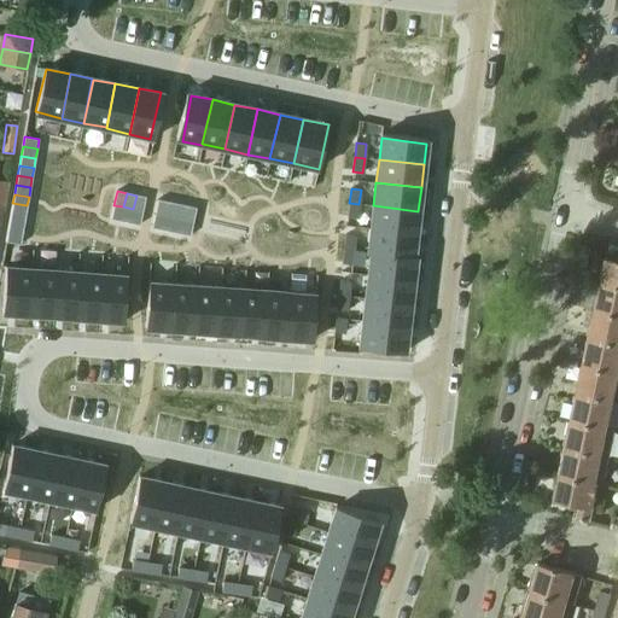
[(146,197),(136,196),(133,209),(143,211),(146,197)]
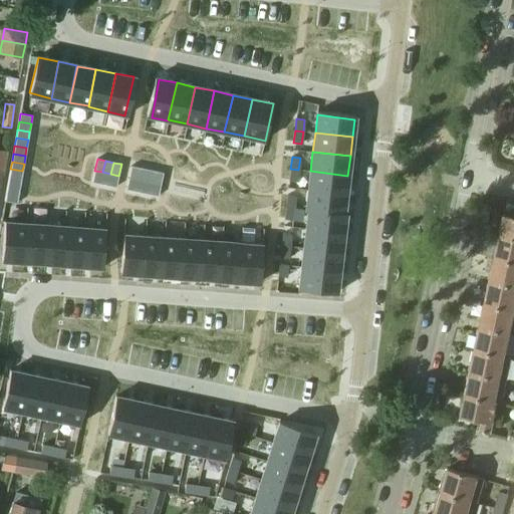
[(137,180),(140,168),(132,166),(129,178),(137,180)]
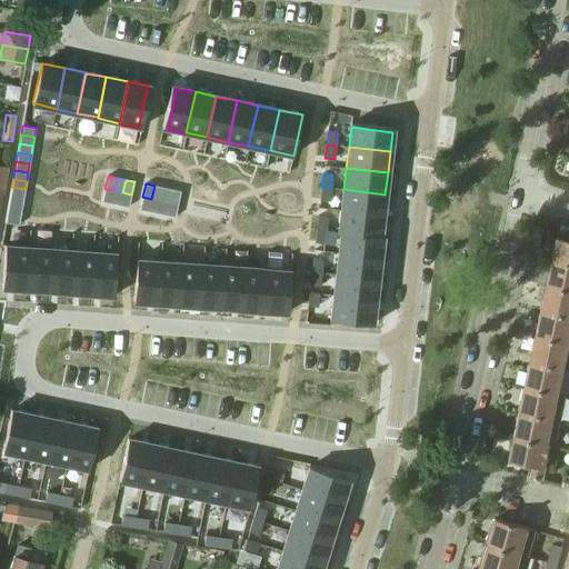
[(160,200),(163,188),(155,186),(151,199),(160,200)]
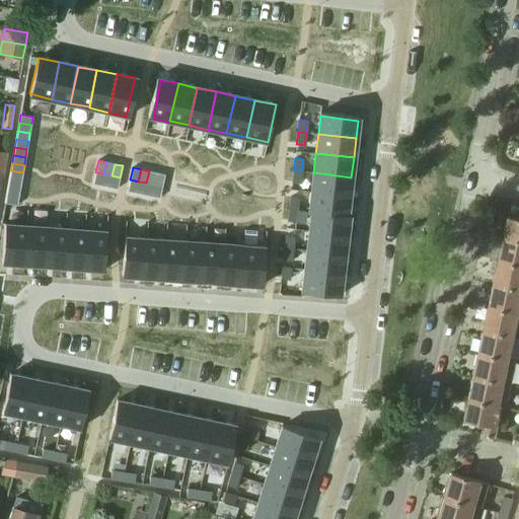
[(21,180),(22,172),(10,170),(9,178),(21,180)]
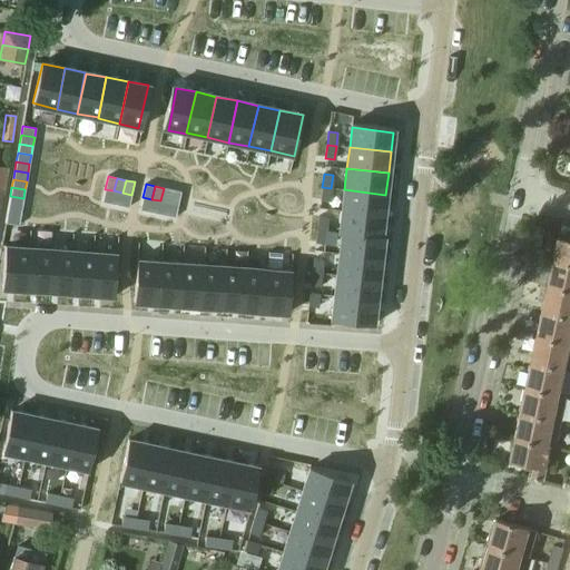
[(322,187),(321,200),(330,202),(331,188),(322,187)]
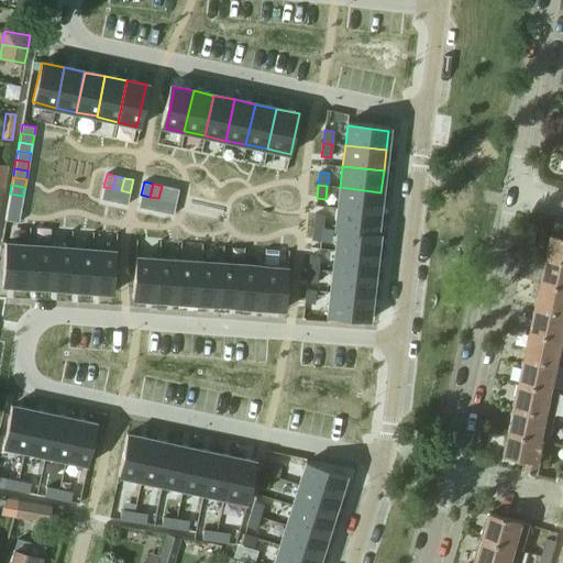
[(167,200),(170,188),(162,186),(158,198),(167,200)]
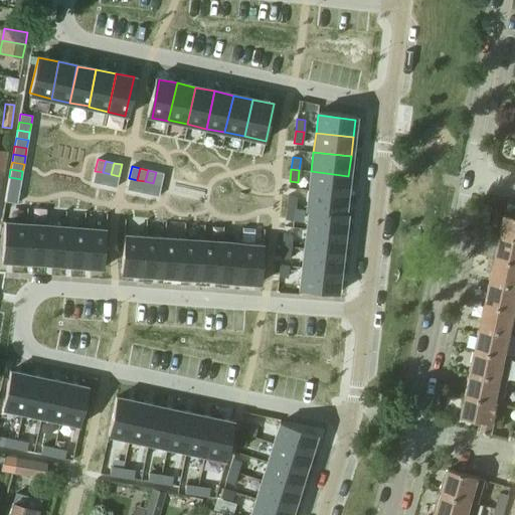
[(101,184),(103,172),(95,171),(93,182),(101,184)]
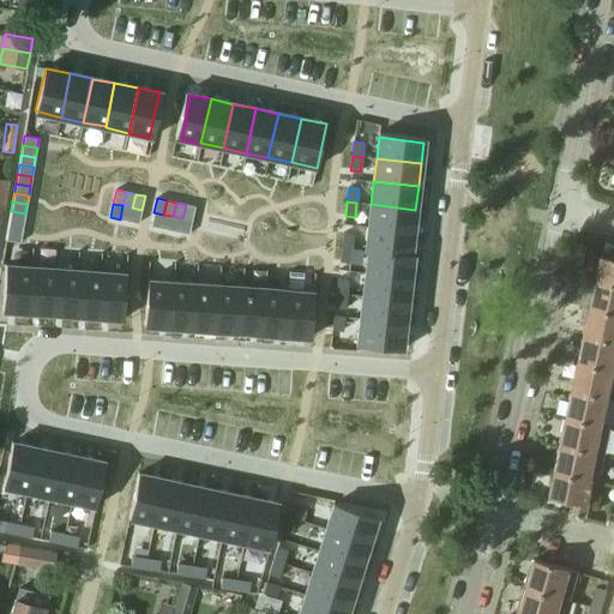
[(371,204),(368,228),(413,232),(415,210),(371,204)]
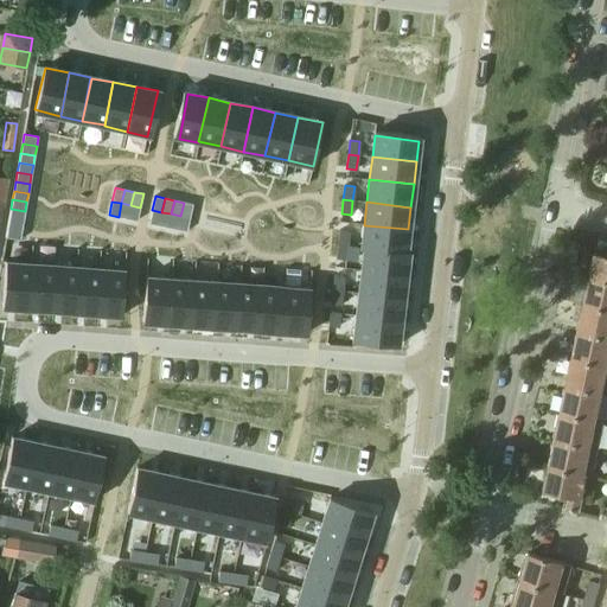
[(128,219),(131,205),(121,203),(119,217),(128,219)]
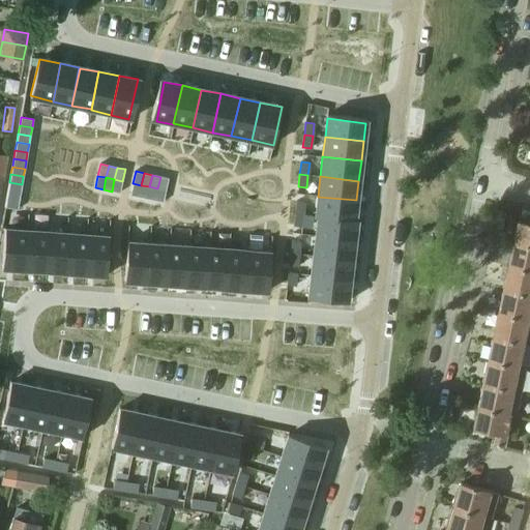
[(168,178),(160,177),(157,188),(166,190),(168,178)]
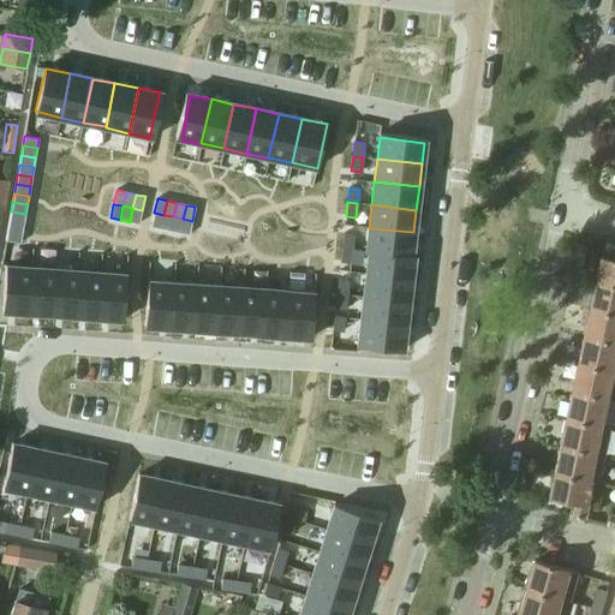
[(139,224),(142,210),(132,208),(130,222),(139,224)]
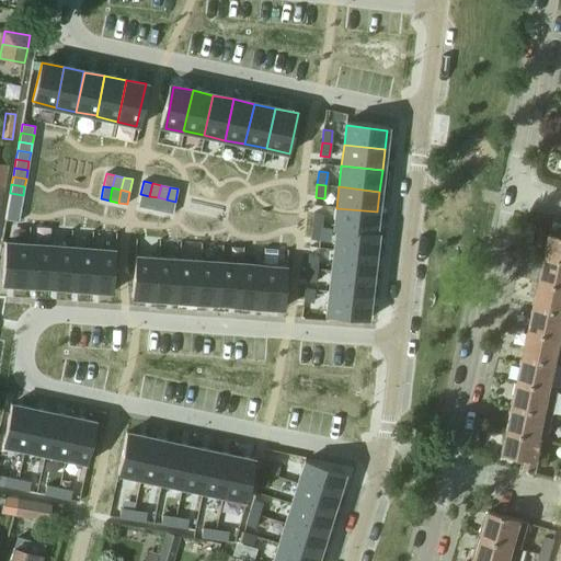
[(22,204),(23,195),(10,193),(9,202),(22,204)]
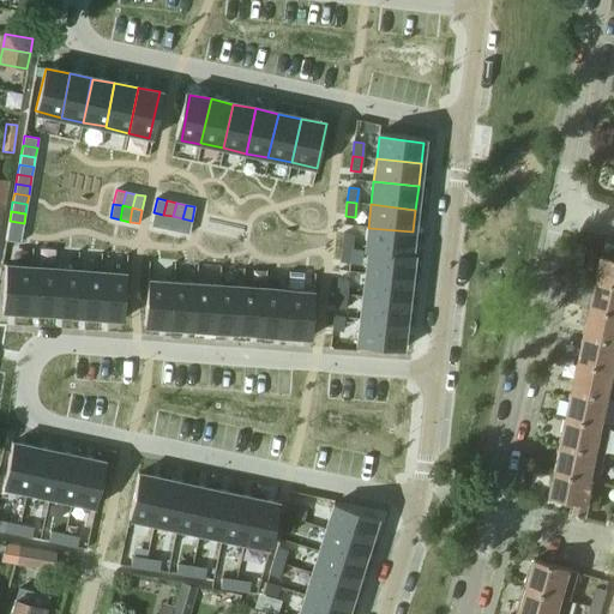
[(160,228),(163,215),(154,212),(150,227),(160,228)]
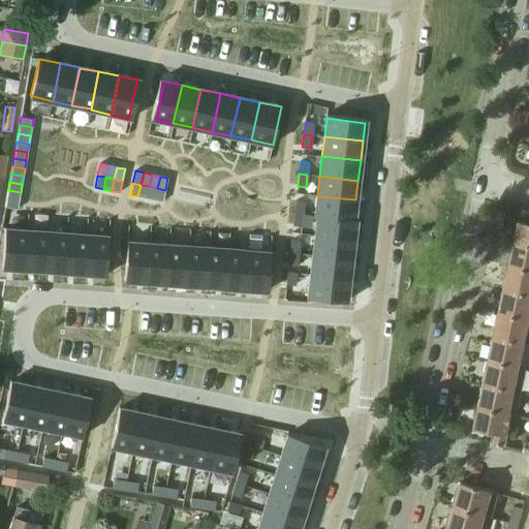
[(146,198),(149,186),(141,185),(137,196),(146,198)]
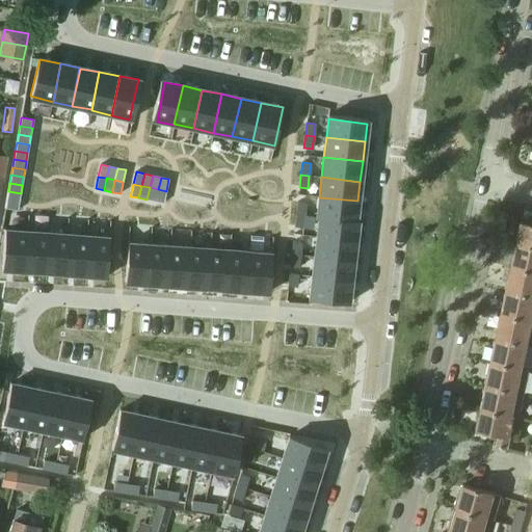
[(155,202),(158,189),(150,187),(147,200),(155,202)]
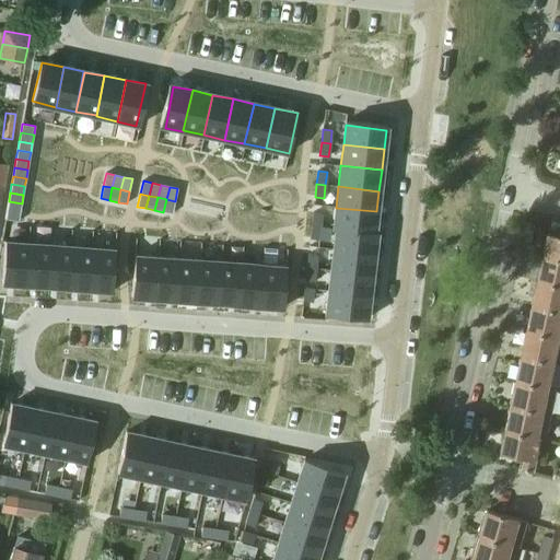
[(172,214),(175,201),(166,199),(163,212),(172,214)]
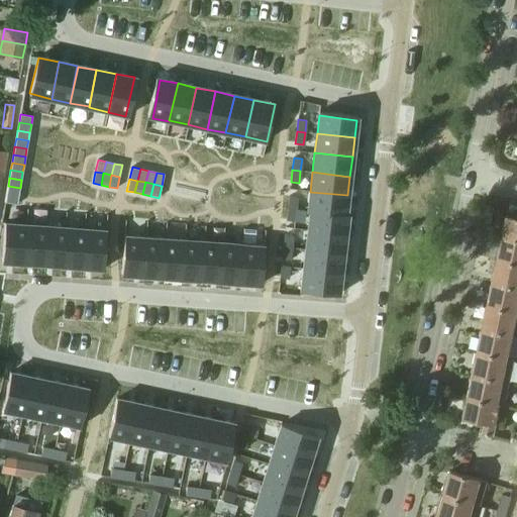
[(18,196),(20,188),(8,186),(6,194),(18,196)]
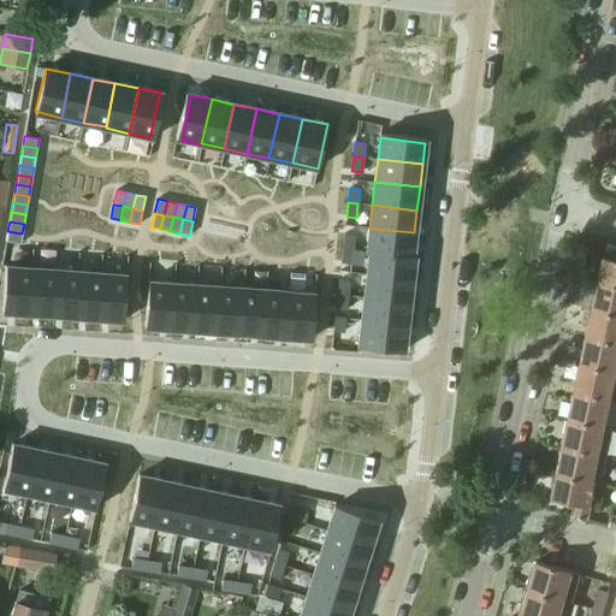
[(369,229),(367,252),(414,255),(414,234),(369,229)]
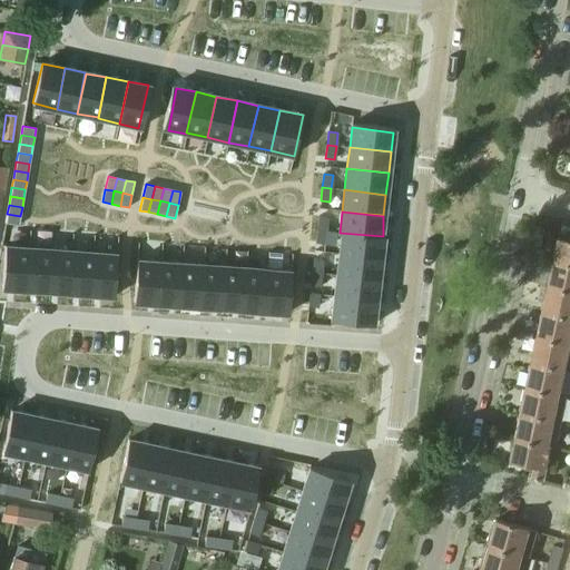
[(19,225),(20,216),(7,214),(6,223),(7,223),(19,225)]
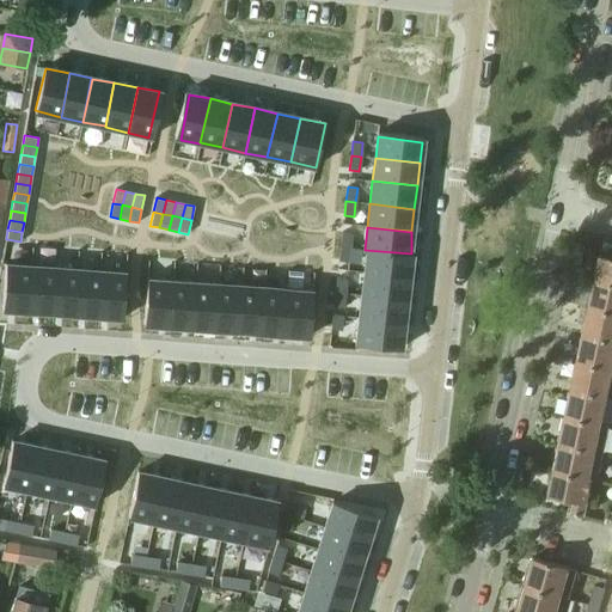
[(342,232),(341,246),(350,248),(352,233),(342,232)]
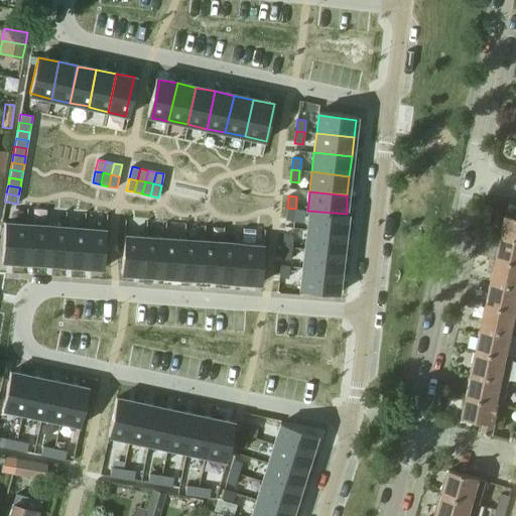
[(287,208),(286,220),(294,221),(295,209),(287,208)]
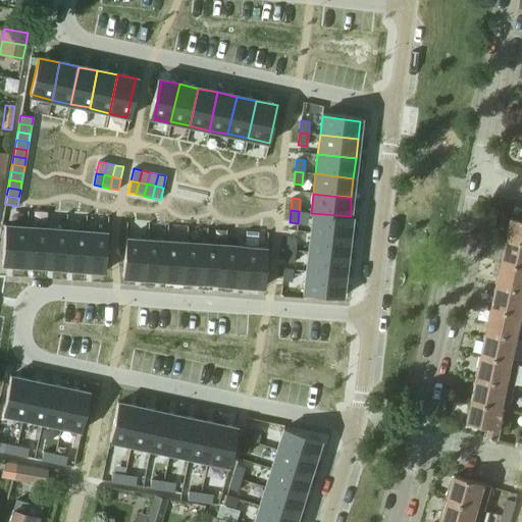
[(311,213),(310,232),(348,236),(351,216),(311,213)]
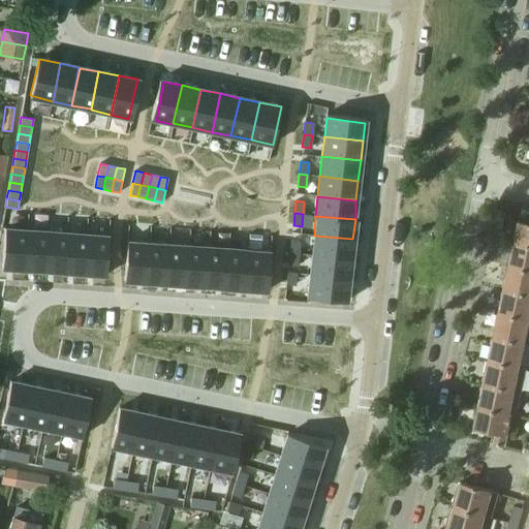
[(528,245),(528,223),(519,221),(515,242),(528,245)]
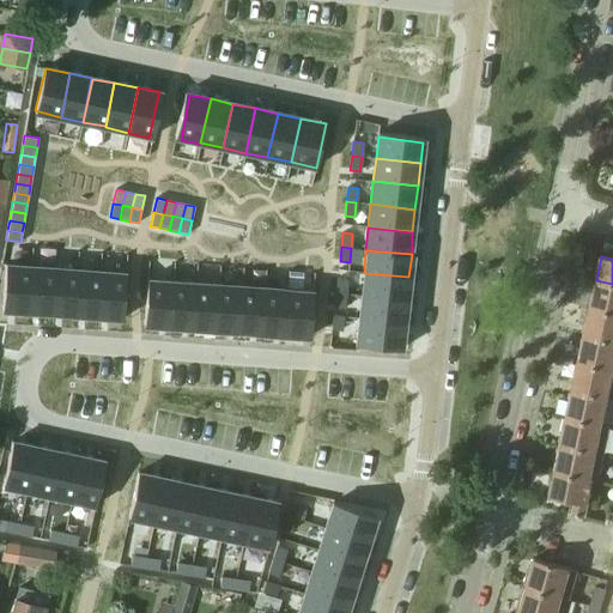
[(6,266),(4,310),(28,311),(30,267),(6,266)]
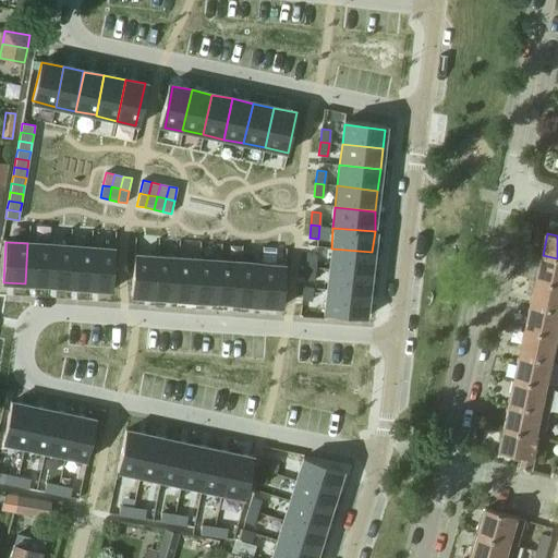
[(27,243),(25,284),(46,287),(50,245),(27,243)]
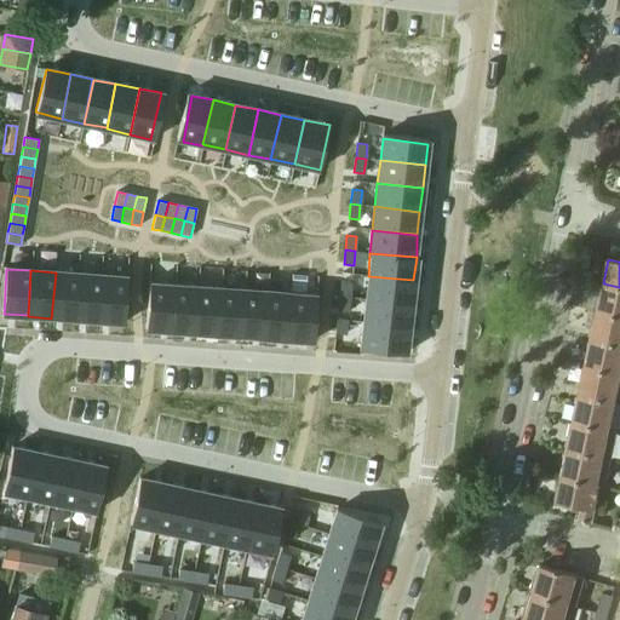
[(56,273),(51,319),(75,319),(78,273),(56,273)]
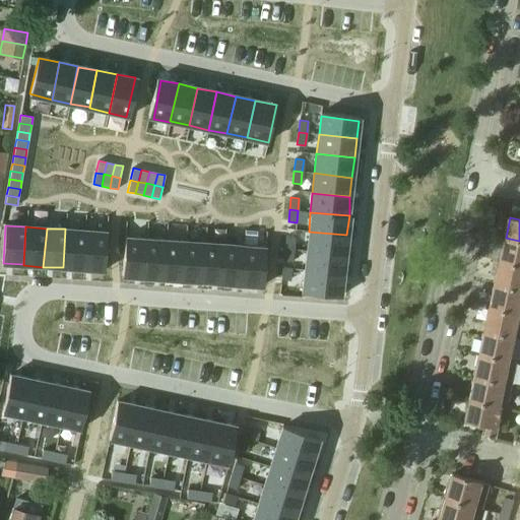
[(65,229),(63,267),(81,270),(85,231),(65,229)]
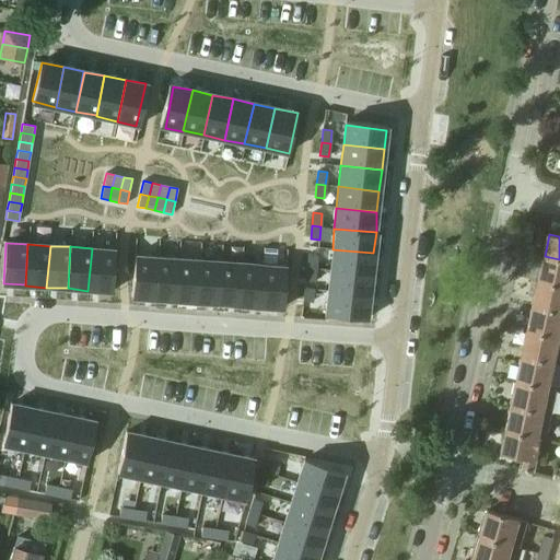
[(92,248),(88,291),(105,295),(108,252),(92,248)]
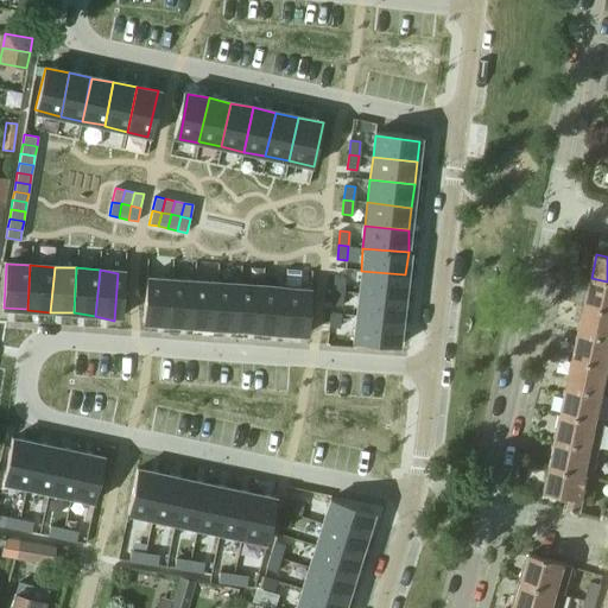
[(361,271),(359,293),(403,298),(406,276),(361,271)]
